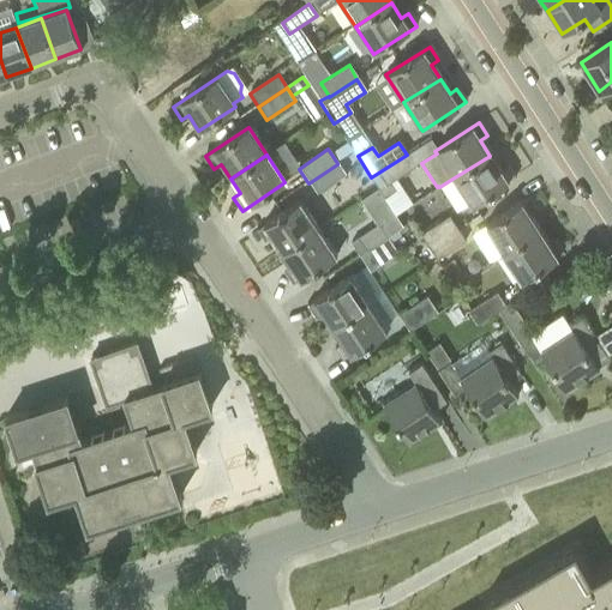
[(407,155),(371,177),(384,199),(395,192),(390,183),(415,168),(407,155)]
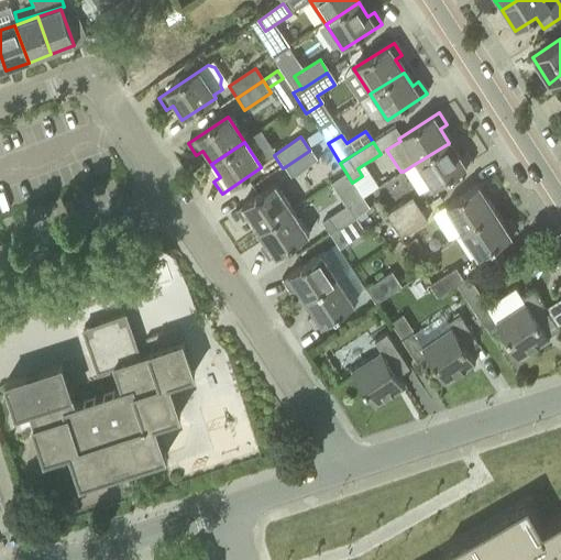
[(431,189),(472,164),(464,152),(458,156),(449,143),(415,164),(431,189)]
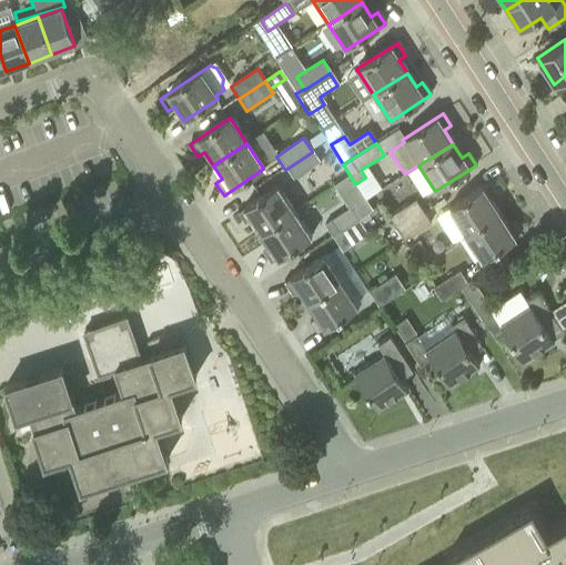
[(312,152),(285,170),(292,180),(319,162),(312,152)]
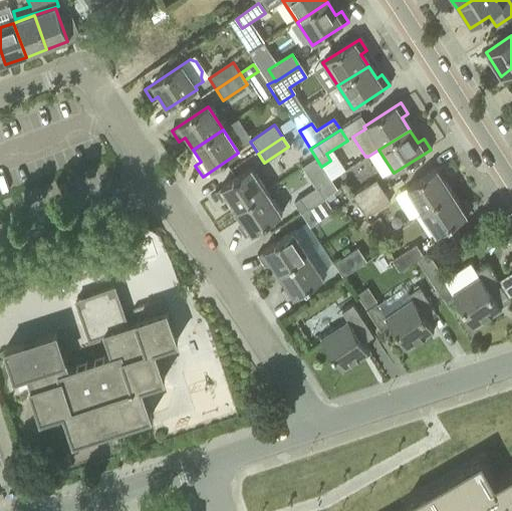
[(449,178),(442,167),(405,191),(420,214),(451,194),(443,182),(449,178)]
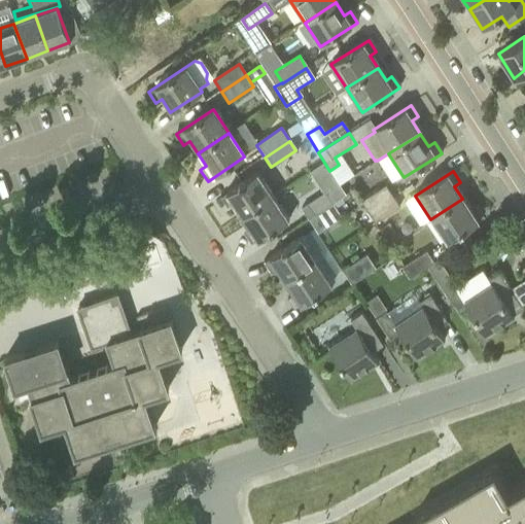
[(256,174),(219,199),(226,210),(233,206),(241,218),(272,198),(256,174)]
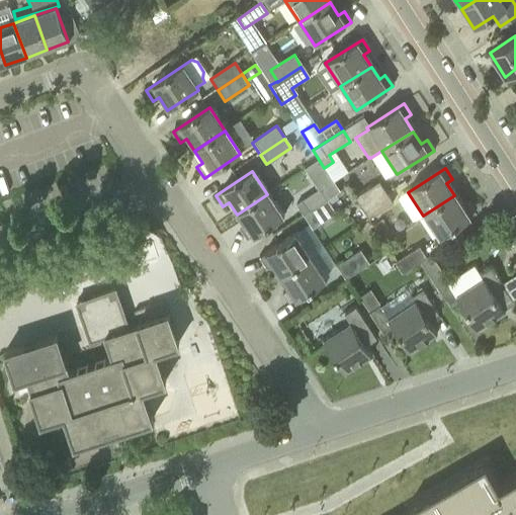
[(385,194),(377,183),(354,198),(361,209),(385,194)]
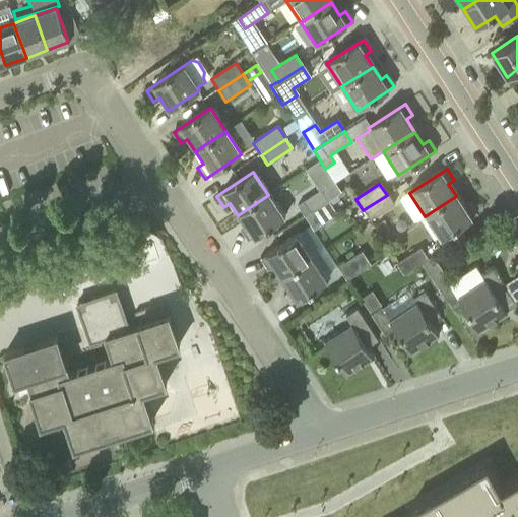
[(297,207),(304,217),(328,202),(327,202),(335,196),(328,186),(297,207)]
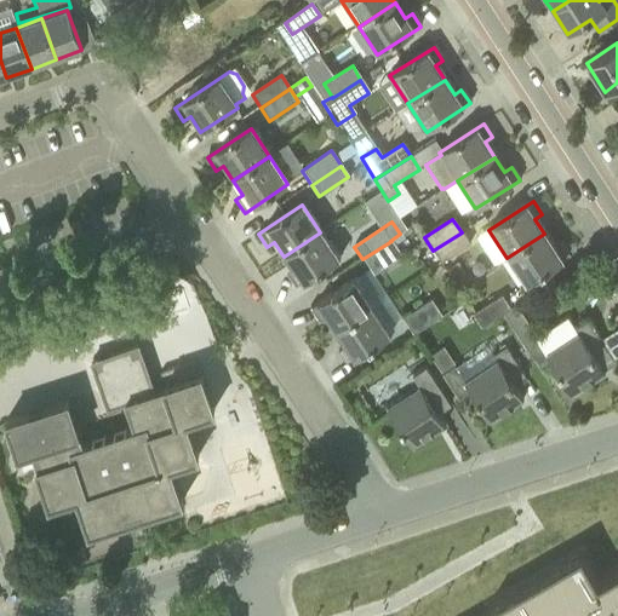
[(337,258),(320,232),(284,257),(293,271),(286,276),(295,289),(338,260),(337,258)]
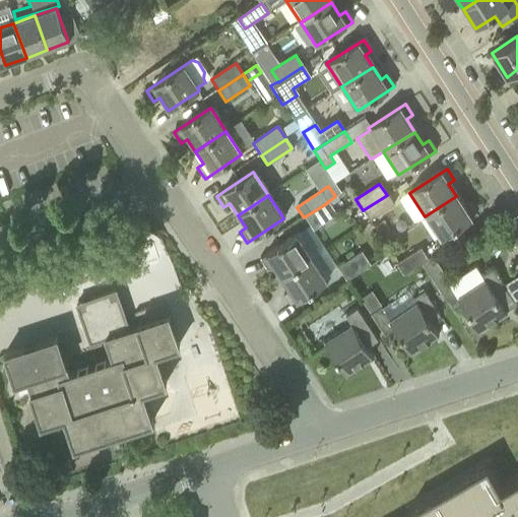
[(370,221),(393,206),(387,195),(363,210),(370,221)]
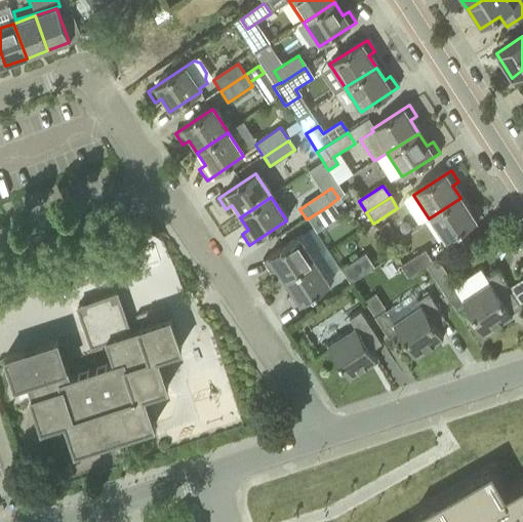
[(444,242),(482,218),(475,207),(469,211),(460,198),(429,218),(444,242)]
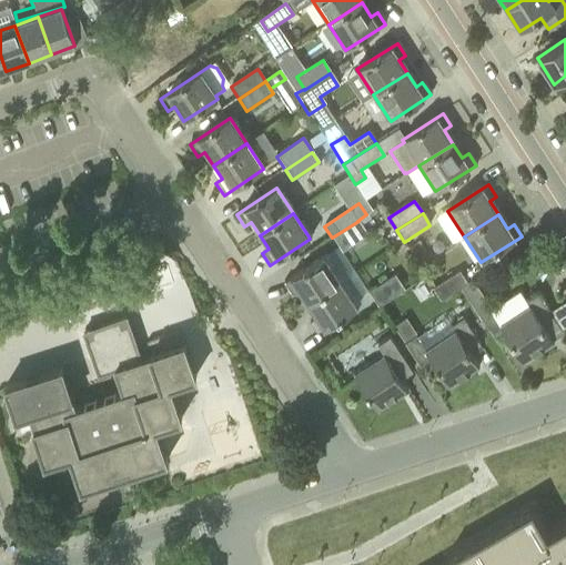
[(332,238),(342,253),(369,235),(359,221),(332,238)]
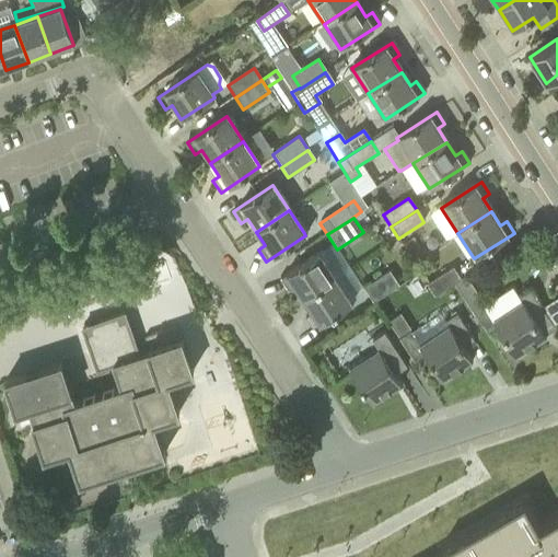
[(318,254),(279,279),(287,291),(293,287),(302,301),(335,279),(318,254)]
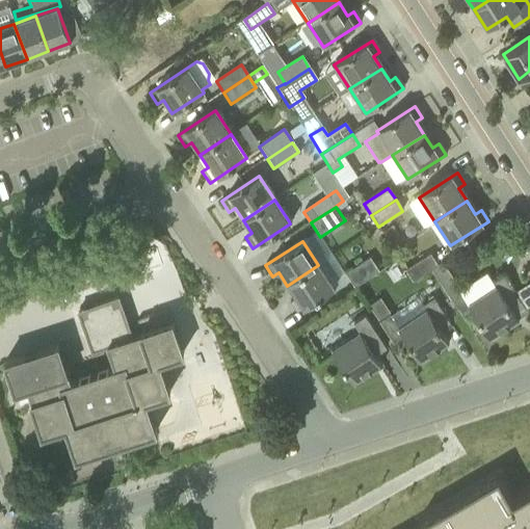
[(436,266),(429,256),(405,271),(413,282),(436,266)]
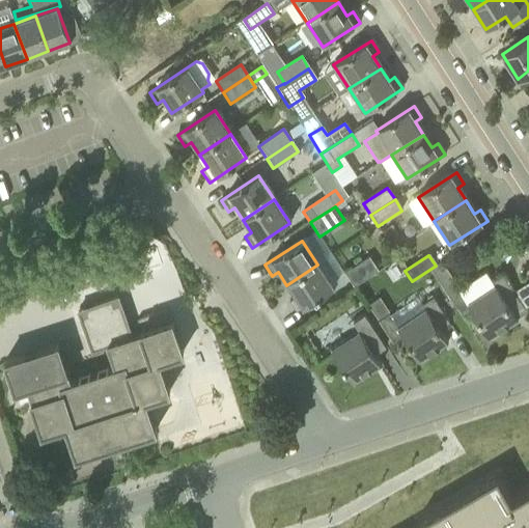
[(378,272),(368,258),(344,274),(354,287),(378,272)]
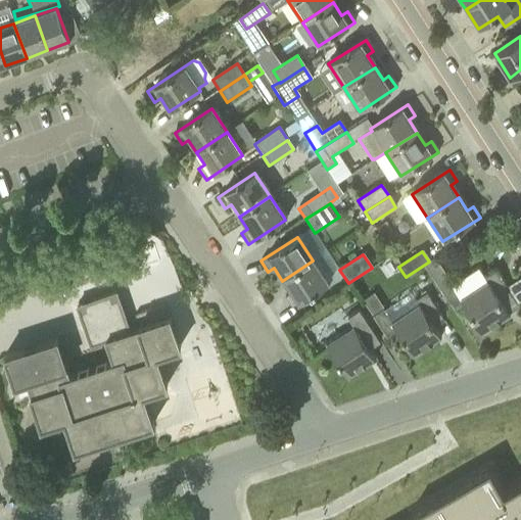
[(284,297),(291,309),(329,284),(313,261),(282,281),(290,293),(284,297)]
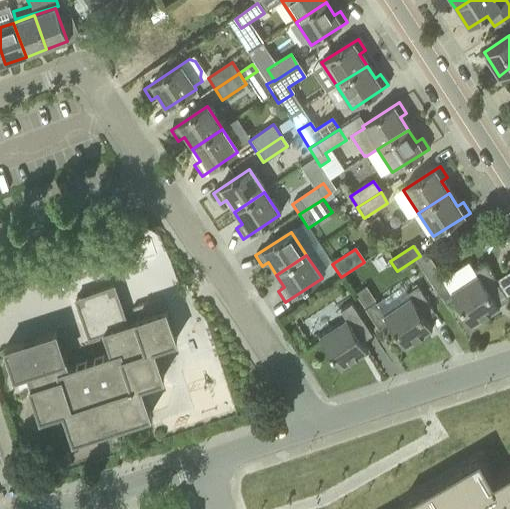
[(426,260),(417,266),(435,293),(436,293),(444,288),(440,281),(426,260)]
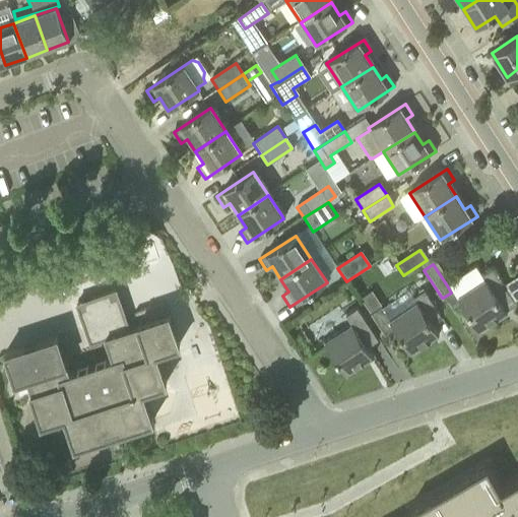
[(515,306),(503,286),(492,270),(481,277),(483,280),(456,299),(451,293),(443,298),(454,315),(463,310),(478,333),(506,315),(505,313),(515,306)]
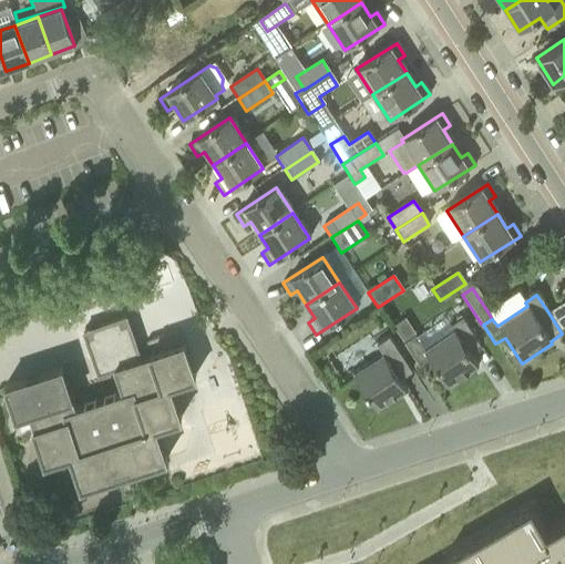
[(145,344),(150,355),(149,356),(149,357),(139,360),(124,318),(81,332),(96,379),(115,373),(122,393),(74,409),(61,369),(4,387),(14,419),(29,414),(33,429),(32,430),(43,465),(69,457),(80,490),(165,462),(154,429),(180,420),(168,387),(194,379),(183,344),(182,344),(177,332),(145,344)]
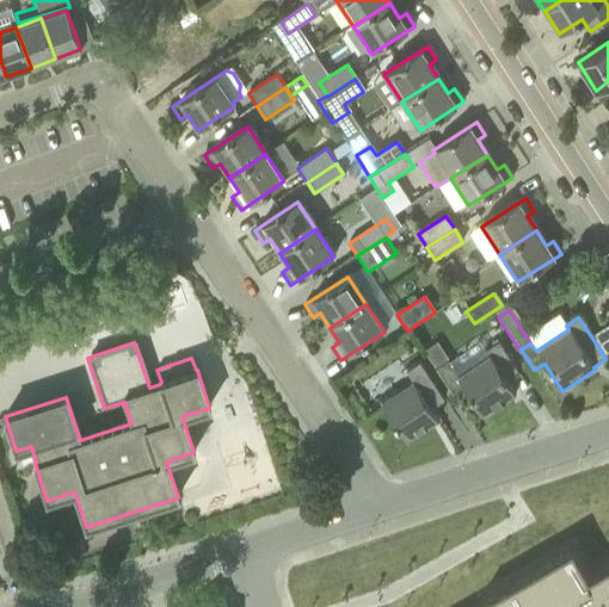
[(435,371),(447,363),(435,344),(423,352),(435,371)]
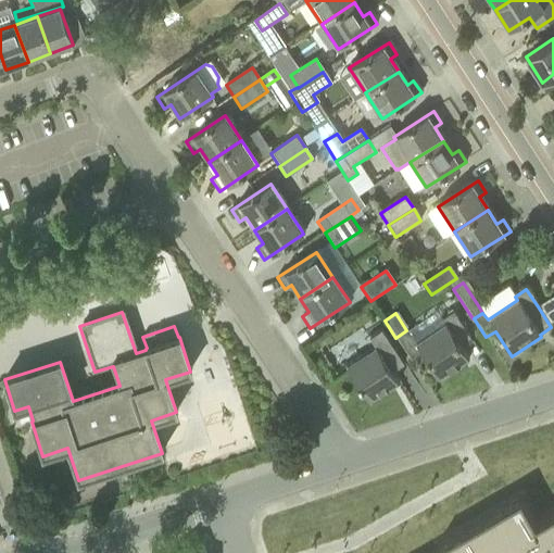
[(458,347),(469,340),(452,313),(441,321),(444,325),(415,343),(420,353),(438,380),(468,361),(458,347)]
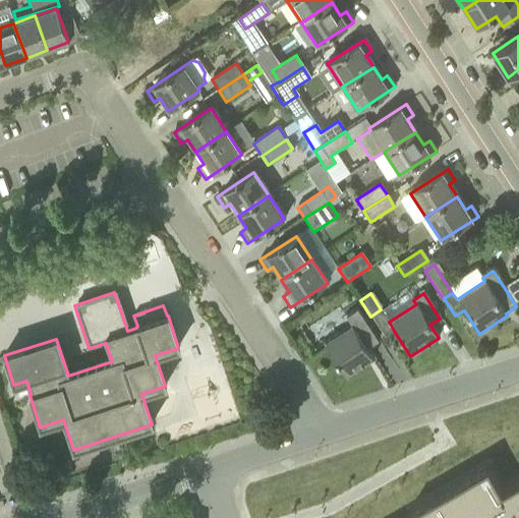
[(378,341),(357,310),(345,318),(350,326),(323,343),(345,378),(372,359),(366,349),(378,341)]
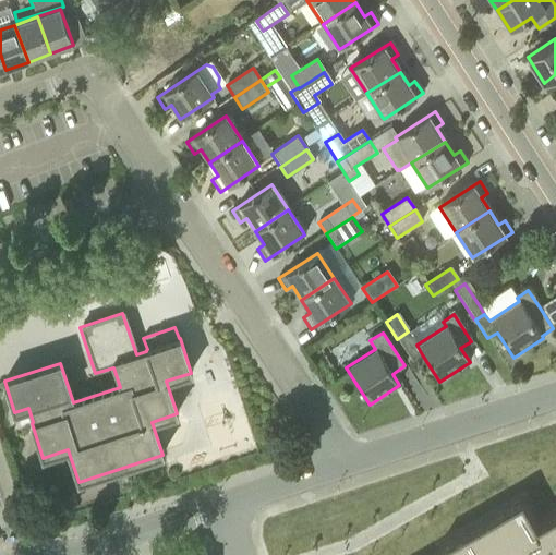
[(411,362),(422,354),(417,345),(406,352),(411,362)]
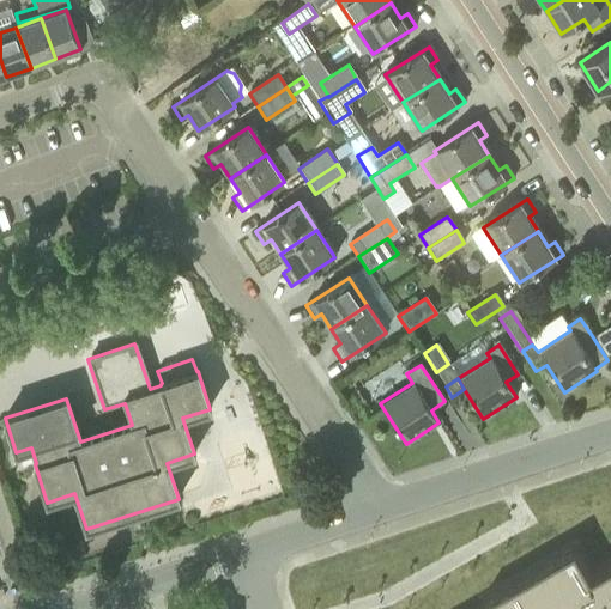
[(610,608),(610,572),(591,585),(575,556),(485,608),(610,608)]
